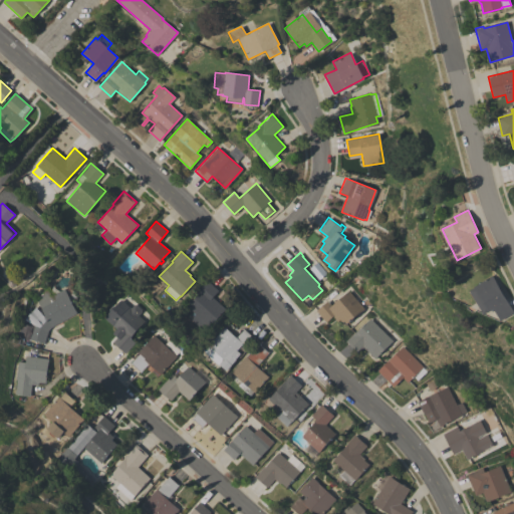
[(513,312),(501,320),(494,308),(489,311),(488,310),(483,313),(469,290),(474,287),(474,286),(492,275),(513,312)]
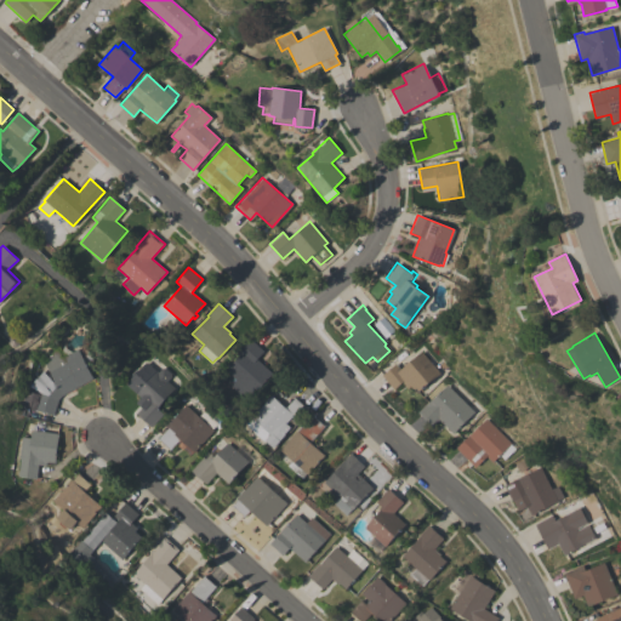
[(251,339),(265,351),(257,358),(273,372),(252,394),(250,392),(244,398),(231,385),(235,379),(224,368),(251,339)]
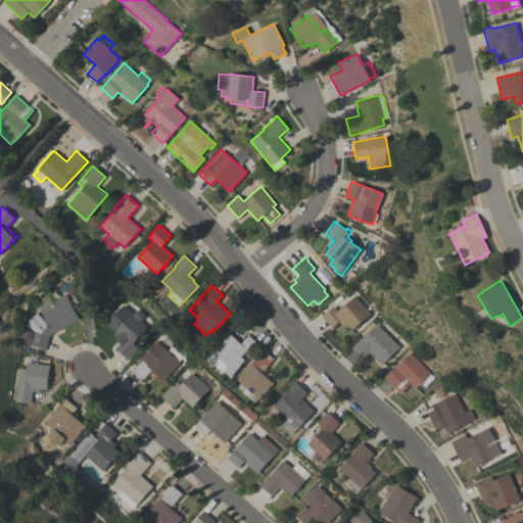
[(21,350),(24,343),(18,341),(21,329),(32,332),(32,330),(40,333),(47,325),(35,303),(47,292),(51,300),(64,293),(78,318),(51,332),(48,336),(45,349),(29,345),(27,351),(21,350)]
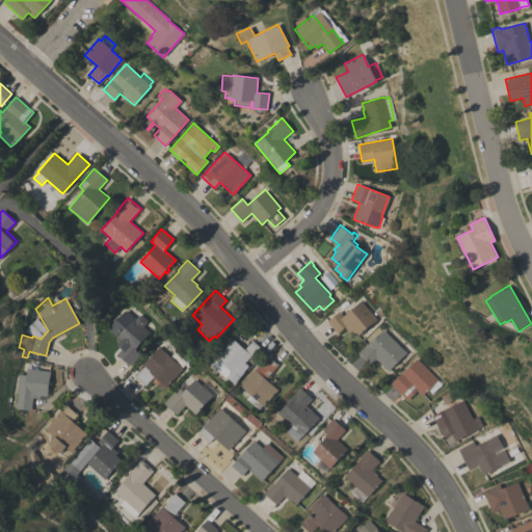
[(376,320),(356,337),(351,330),(349,333),(345,327),(338,334),(327,321),(339,312),(343,316),(361,300),(376,320)]
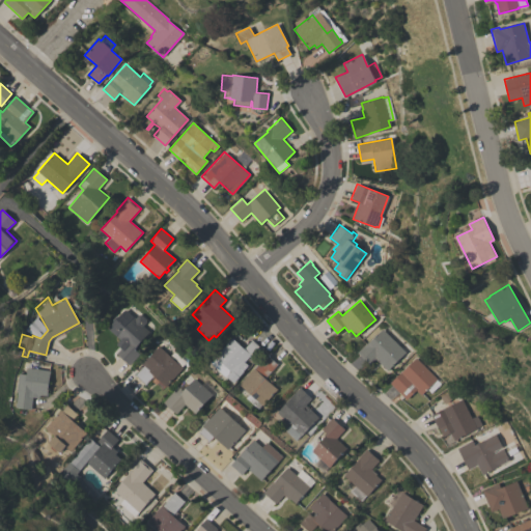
[(135,318),(138,314),(140,314),(146,319),(146,322),(142,326),(149,332),(134,348),(139,354),(129,365),(116,353),(120,347),(116,343),(120,340),(107,329),(124,309),(135,318)]
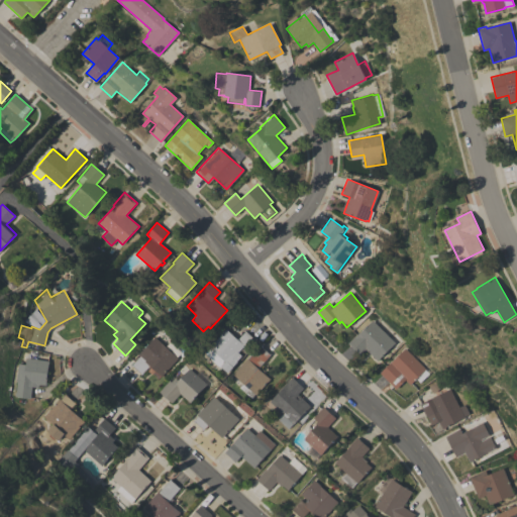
[(394,342),(377,360),(366,348),(359,354),(347,343),(355,335),(371,320),(394,342)]
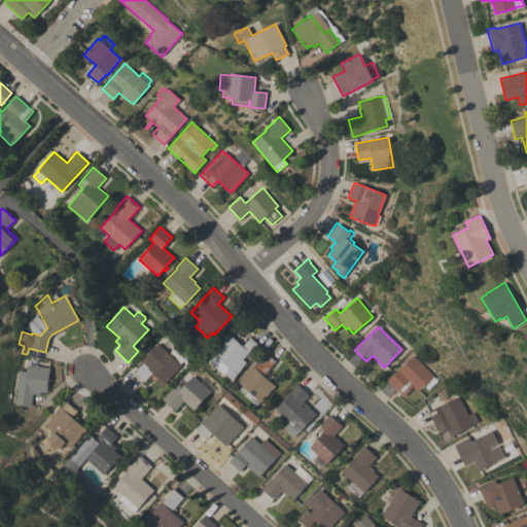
[(242,346),(250,337),(261,347),(251,357),(247,353),(242,359),(246,362),(241,367),(242,369),(232,379),(225,374),(224,375),(209,359),(216,352),(213,350),(221,341),(223,343),(230,335),(242,346)]
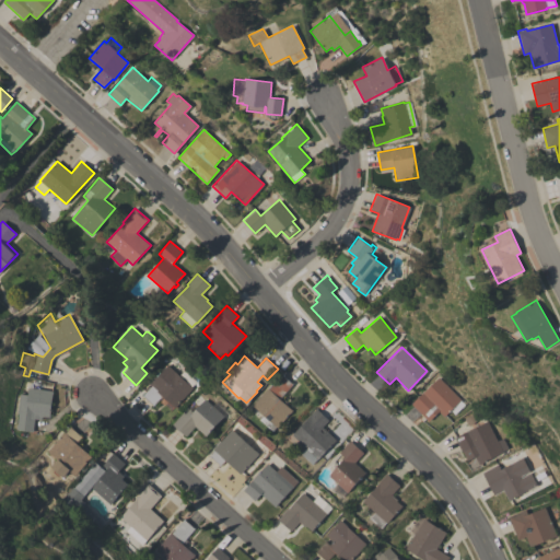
[(178,375),(184,370),(196,381),(191,386),(193,387),(174,408),(162,396),(153,406),(142,395),(151,386),(149,384),(167,364),(178,375)]
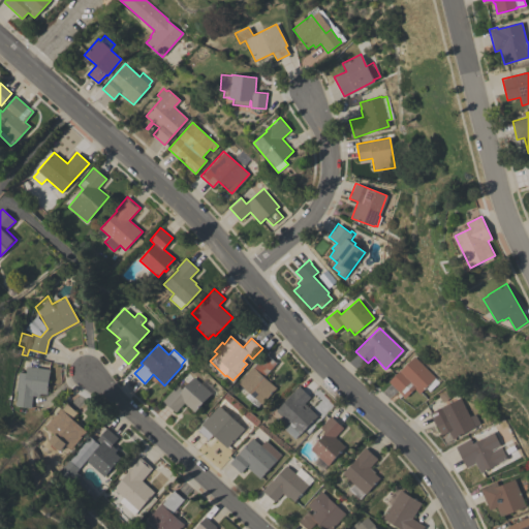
[(253,366),(254,367),(266,353),(276,363),(263,376),(276,387),(262,404),(260,403),(257,407),(245,396),(248,392),(239,382),(253,366)]
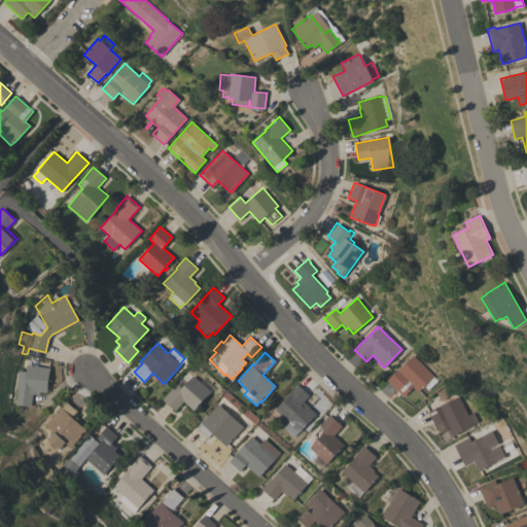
[(436,382),(427,390),(423,386),(418,392),(413,387),(403,396),(387,380),(412,355),(433,376),(431,378),(436,382)]
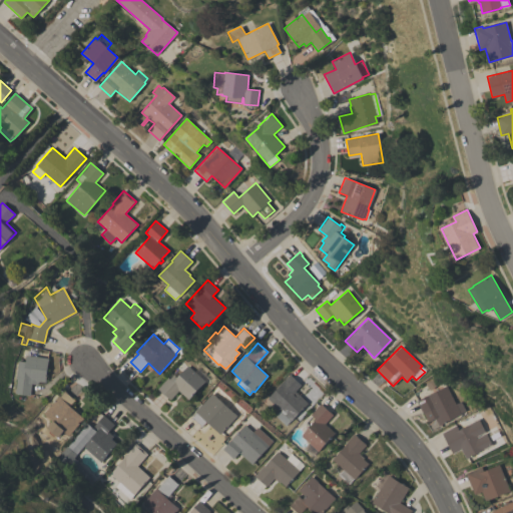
[(48,358),(45,383),(38,382),(37,385),(31,384),(29,395),(13,393),(13,392),(11,392),(12,388),(14,389),(16,378),(15,378),(17,360),(24,361),(25,355),(48,358)]
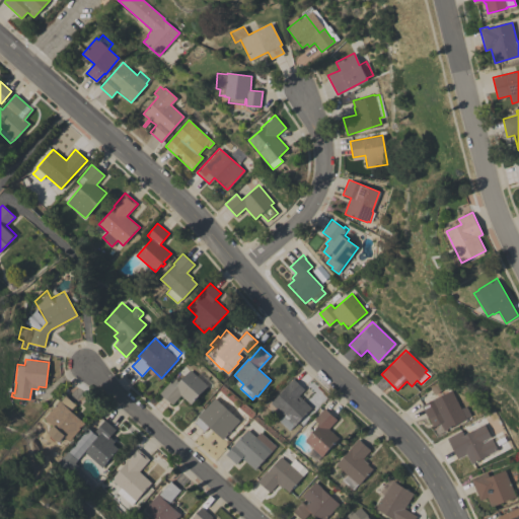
[(208,385),(191,404),(180,395),(171,404),(159,392),(169,381),(171,383),(175,378),(178,381),(190,369),(208,385)]
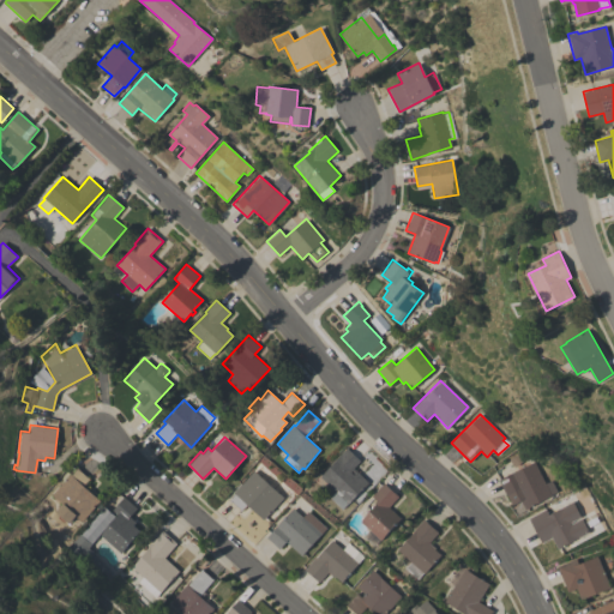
[(339,456),(339,455),(347,447),(360,461),(353,468),(368,482),(348,504),(348,503),(342,509),(329,497),(335,491),(319,476),(339,456)]
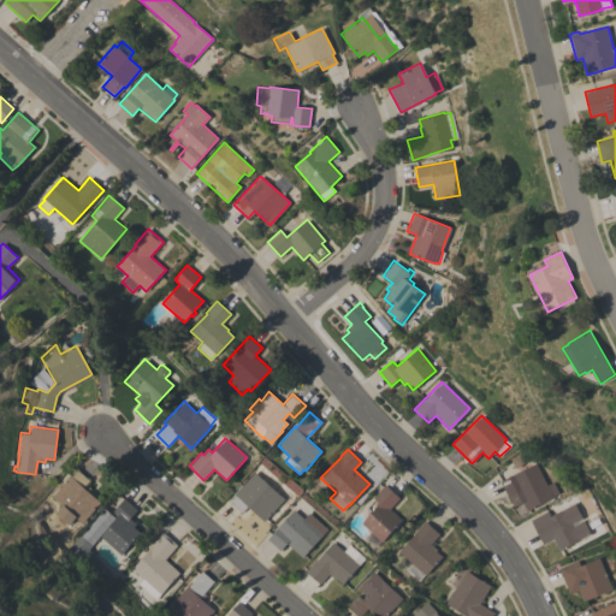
[(546,485),(552,481),(558,493),(527,510),(522,502),(514,507),(513,504),(521,499),(516,492),(508,497),(499,480),(513,473),(514,474),(534,463),(546,485)]
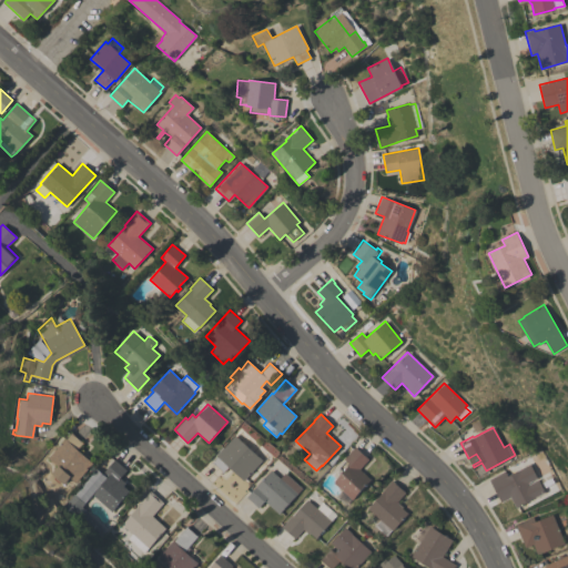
[(66,439),(71,433),(83,443),(77,449),(93,463),(90,467),(89,466),(72,487),(67,482),(66,484),(64,483),(63,484),(60,482),(59,483),(53,478),(56,476),(51,473),(56,467),(47,459),(64,438),(66,439)]
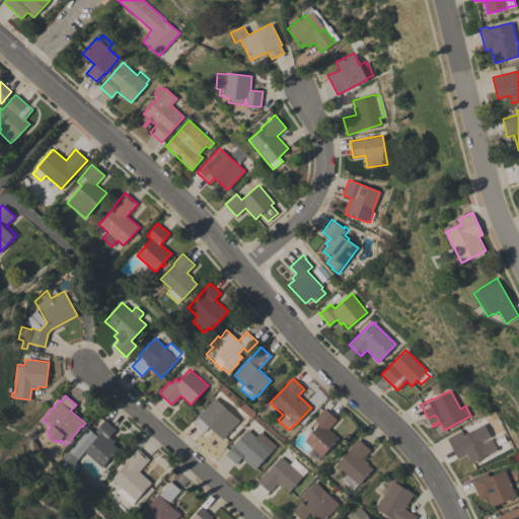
[(239,420),(222,439),(208,427),(204,432),(202,431),(203,430),(196,423),(195,424),(194,423),(199,417),(197,416),(214,397),(239,420)]
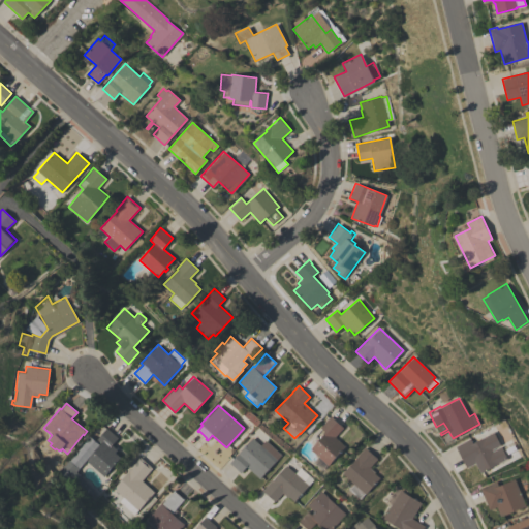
[(327,465),(321,471),(312,462),(317,456),(310,449),(324,433),(319,428),(331,415),(343,428),(335,437),(345,446),(328,466),(327,465)]
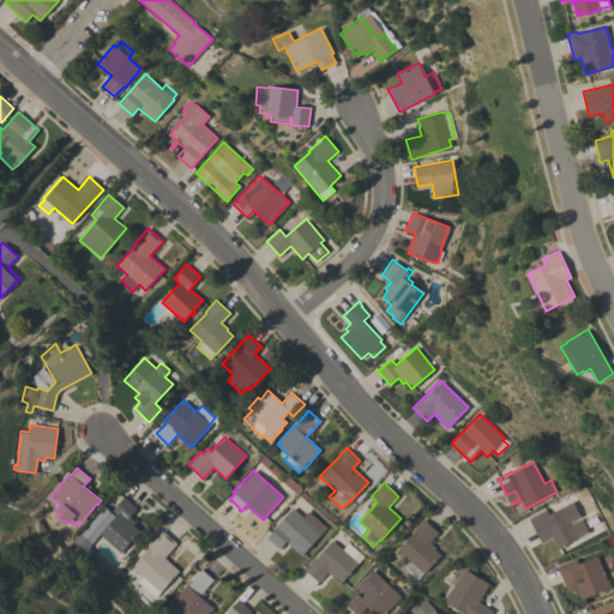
[(90,545),(78,535),(98,512),(110,522),(116,515),(110,510),(124,497),(137,509),(130,516),(136,522),(133,524),(140,531),(120,553),(100,535),(90,545)]
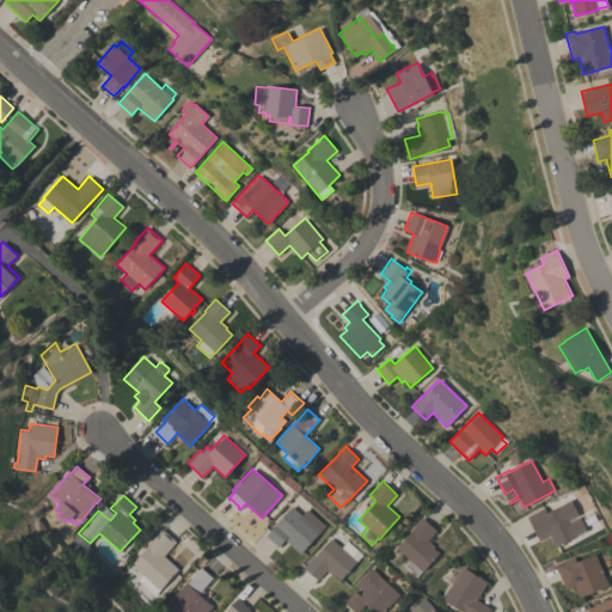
[(556,548),(550,536),(540,540),(526,516),(543,507),(546,513),(552,509),(551,506),(556,502),(558,506),(569,500),(577,514),(568,520),(569,521),(579,516),(586,530),(556,548)]
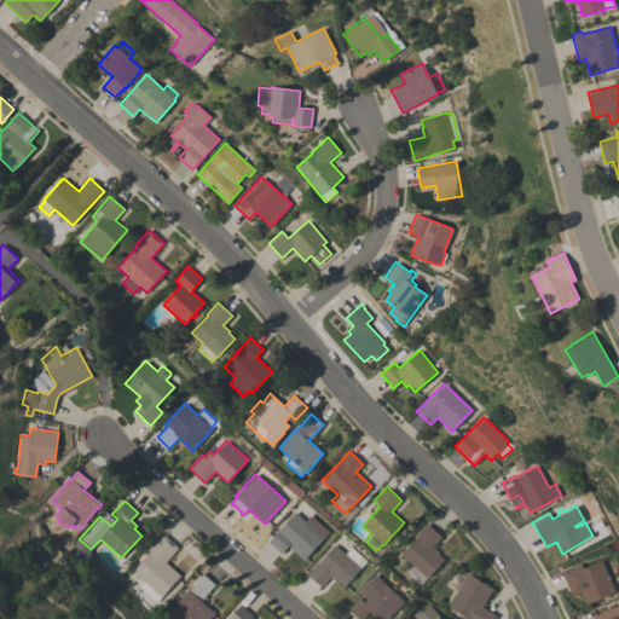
[(304,560),(288,545),(282,553),(268,542),(295,512),(305,521),(310,515),(329,532),(304,560)]
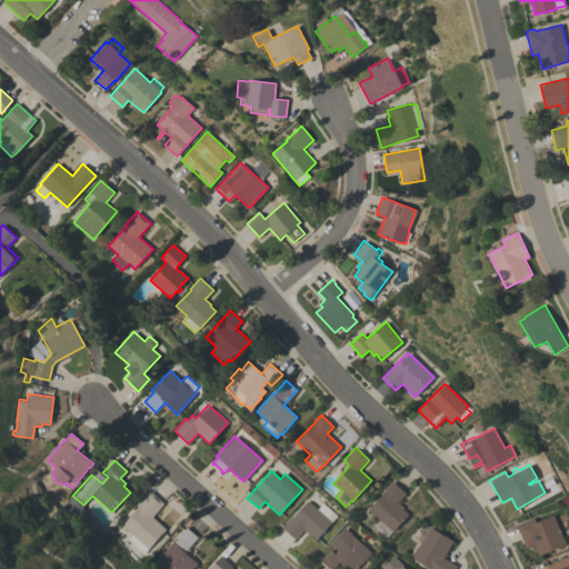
[(383,491),(392,481),(406,493),(398,502),(403,507),(402,508),(408,513),(387,538),(375,527),(380,520),(368,509),(383,491)]
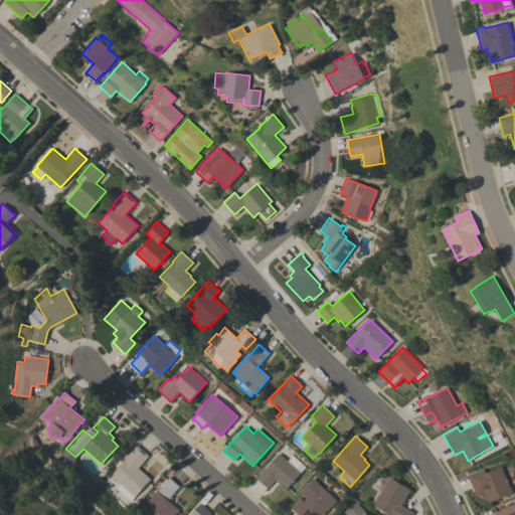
[(138,468),(149,478),(130,501),(115,489),(119,484),(110,476),(136,445),(148,456),(138,468)]
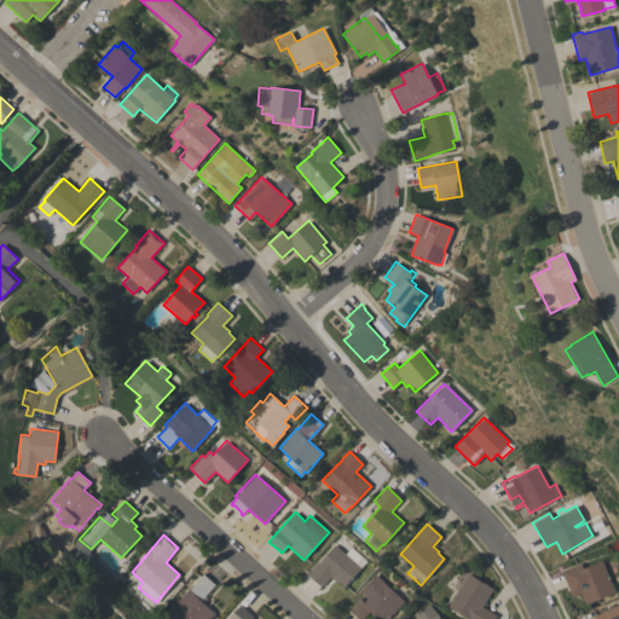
[(345,554),(350,548),(365,561),(343,586),(337,582),(336,583),(330,577),(322,586),(307,574),(318,561),(318,562),(334,544),(345,554)]
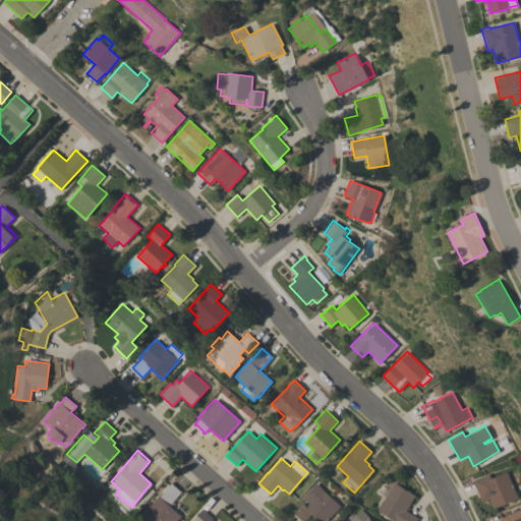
[(66,471),(70,467),(77,466),(79,472),(88,479),(87,479),(93,484),(88,489),(66,471)]
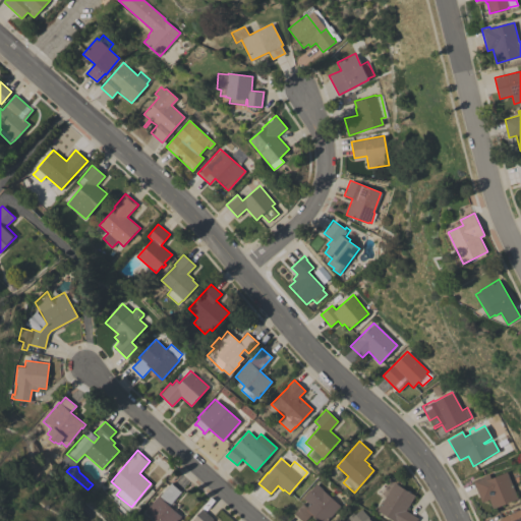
[(517,499),(493,509),(488,499),(481,502),(472,480),(489,473),(491,477),(506,471),(517,499)]
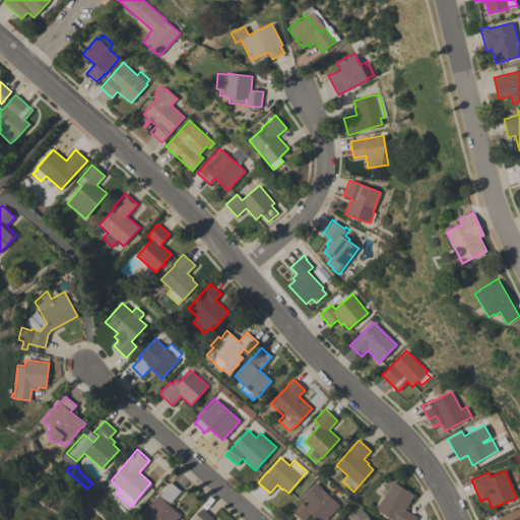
[(383,499),(377,495),(387,477),(413,494),(404,509),(417,517),(415,519),(393,519),(376,509),(383,499)]
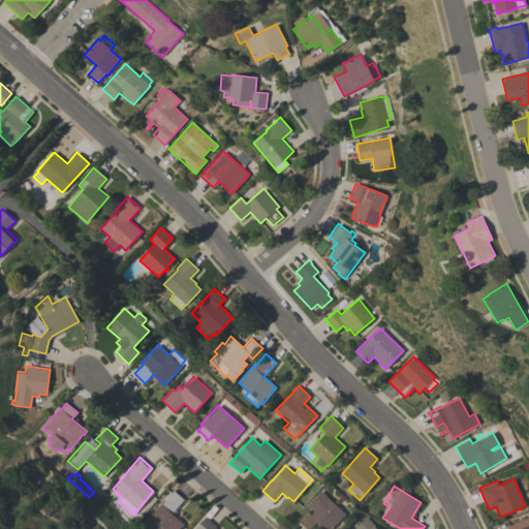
[(161,504),(173,490),(184,499),(175,509),(177,511),(175,514),(180,518),(178,519),(184,524),(179,528),(156,528),(146,520),(160,503),(161,504)]
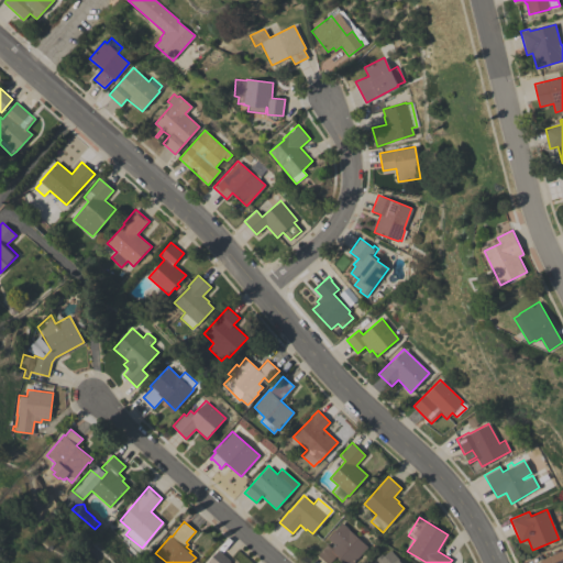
[(353,562),(344,562),(335,555),(328,562),(326,562),(317,554),(327,543),(331,548),(334,544),(328,538),(341,522),(349,529),(367,547),(353,562)]
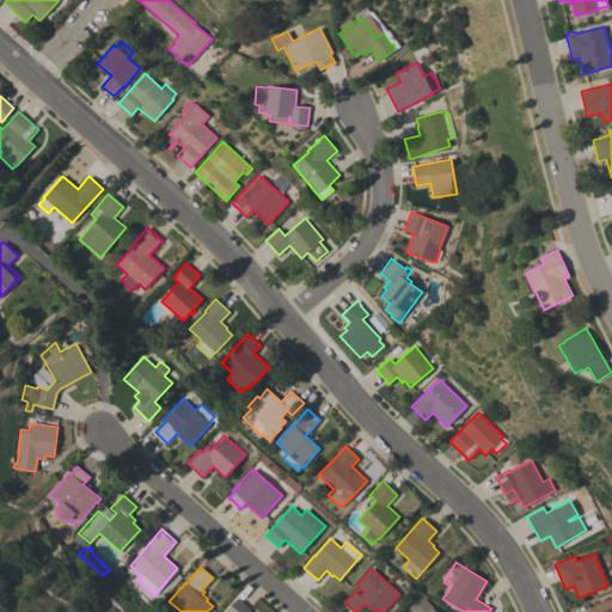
[(251,610),(249,611),(226,611),(225,611),(238,598),(251,610)]
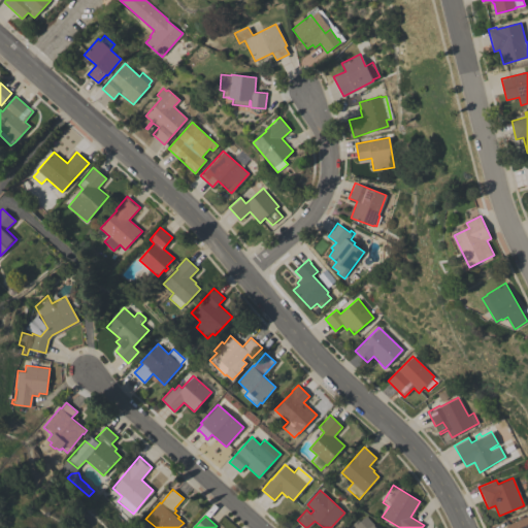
[(356,527),(352,524),(357,519),(359,521),(365,516),(374,524),(373,525),(376,527),(356,527)]
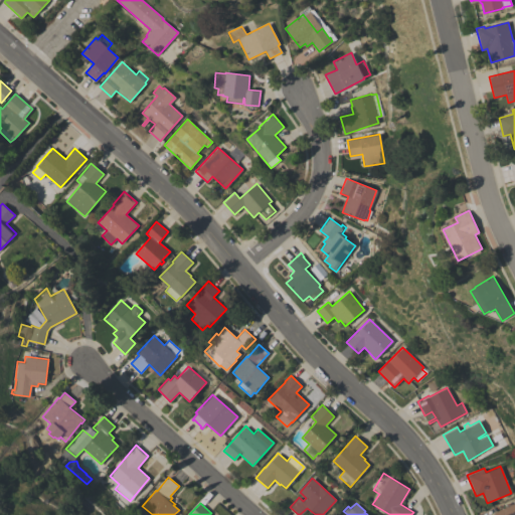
[(514,514),(490,514),(494,513),(494,512),(514,503),(514,514)]
